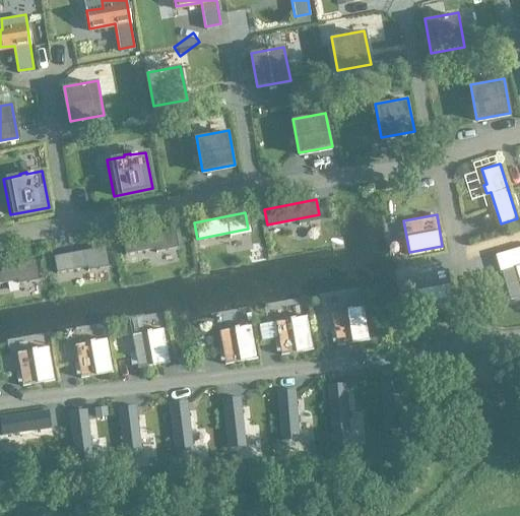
[(172,228),(121,238),(124,253),(175,243),(172,228)]
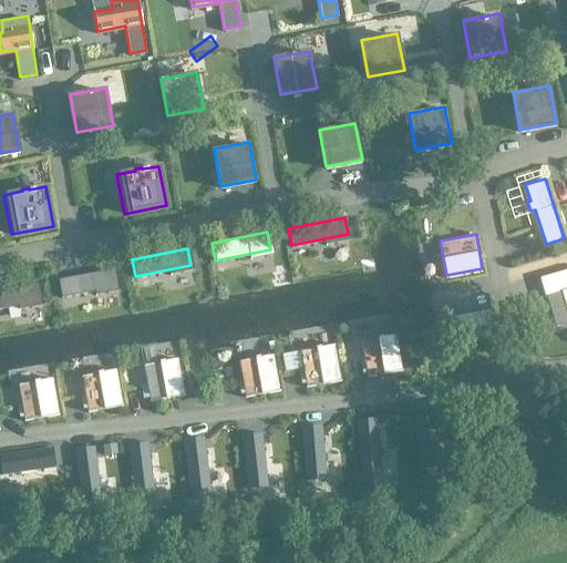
[(212,280),(272,270),(269,252),(208,263),(212,280)]
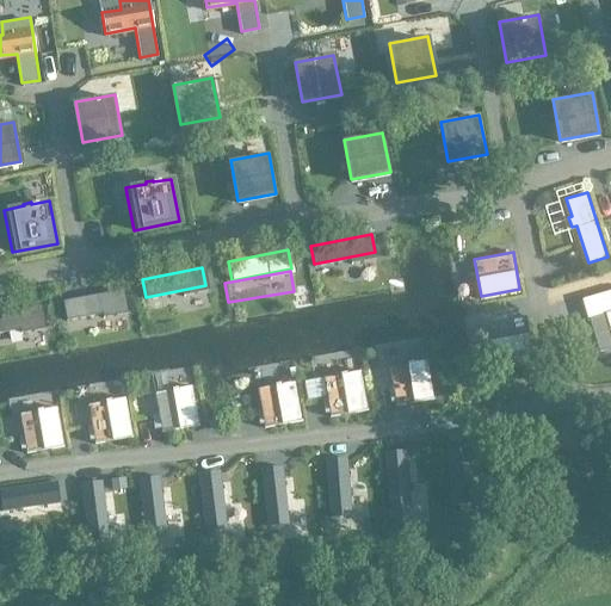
[(610,288),(582,296),(588,316),(605,311),(610,332),(610,288)]
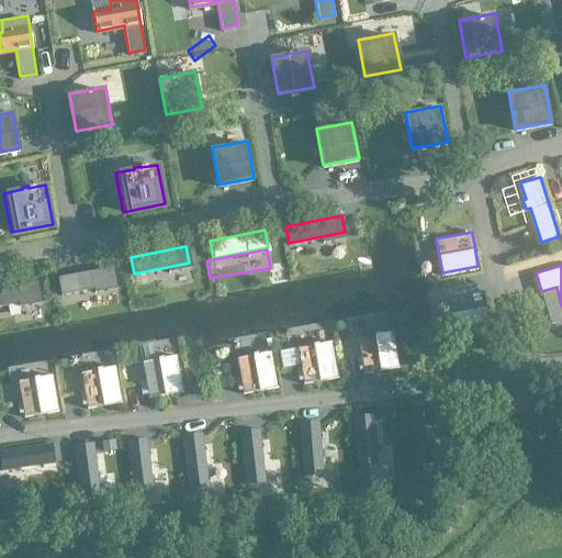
[(111,266),(55,276),(58,293),(114,282),(111,266)]
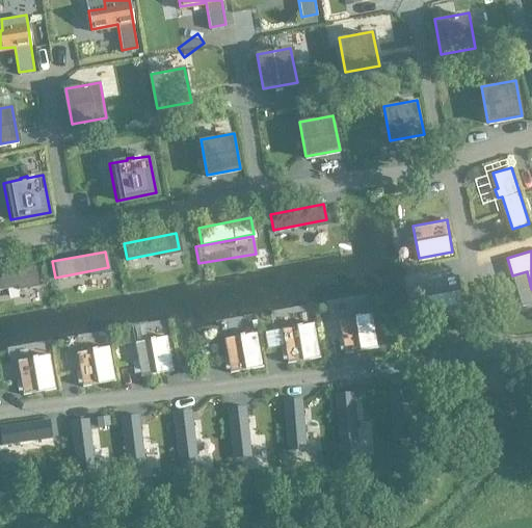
[(33,265),(0,270),(0,287),(36,281),(34,269),(33,265)]
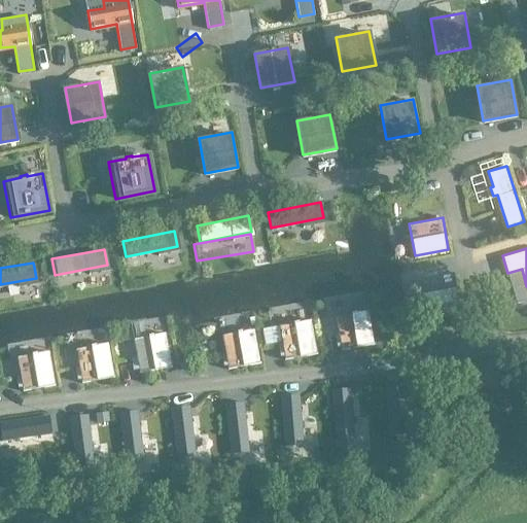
[(452,271),(418,277),(424,310),(458,304),(452,271)]
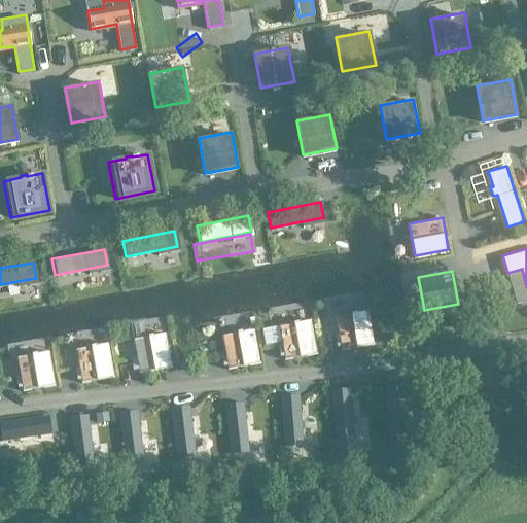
[(369,309),(336,315),(342,348),(375,342),(369,309)]
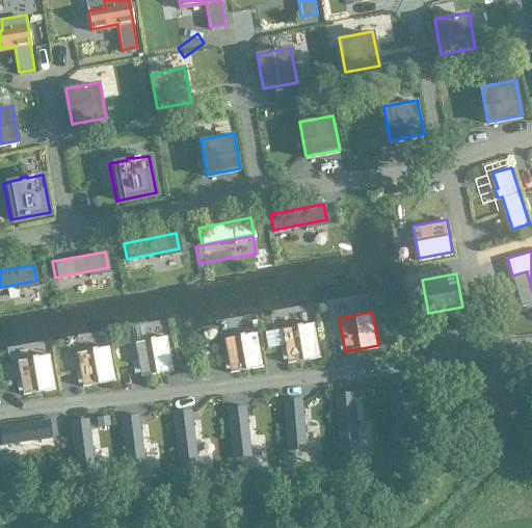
[(314,321),(282,326),(288,361),(320,354),(314,321)]
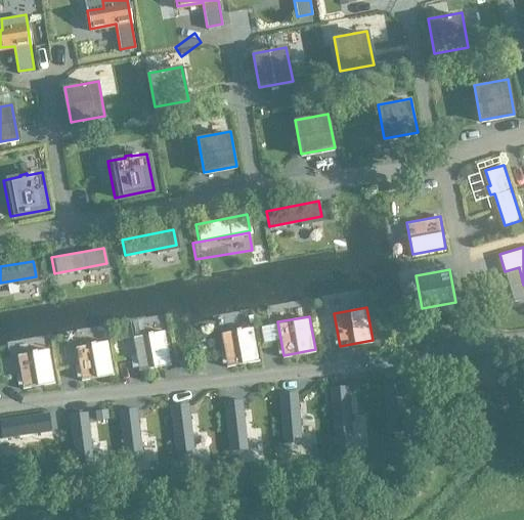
[(253,326),(220,332),(226,363),(259,357),(253,326)]
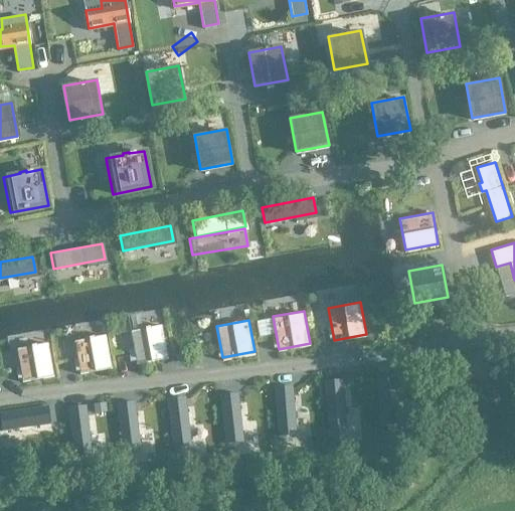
[(162,323),(131,329),(136,361),(168,355),(162,323)]
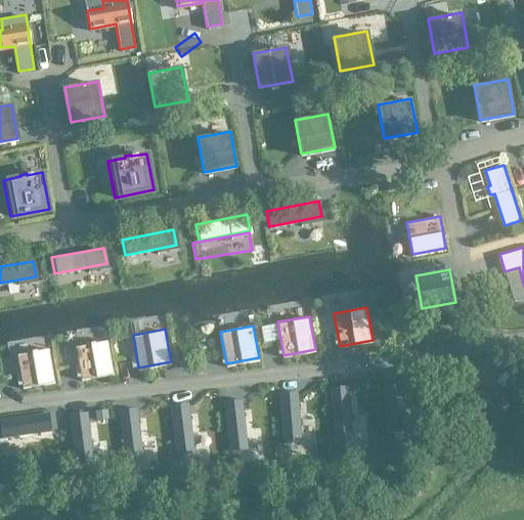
[(107,339),(76,345),(82,378),(114,372),(107,339)]
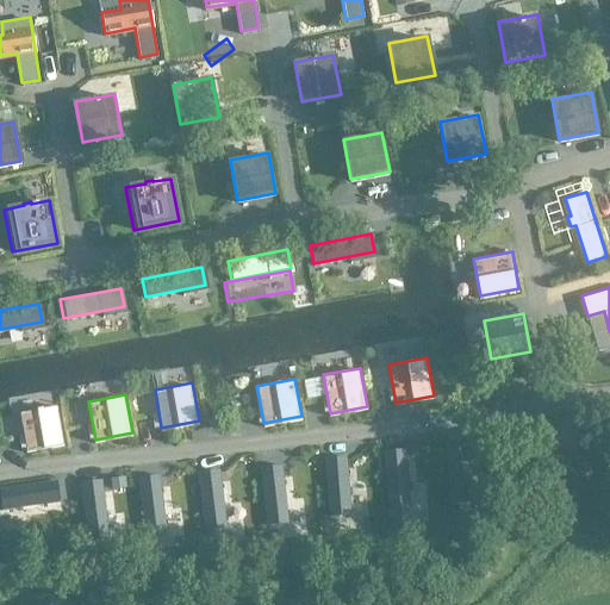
[(57,404),(19,411),(26,449),(64,443),(57,404)]
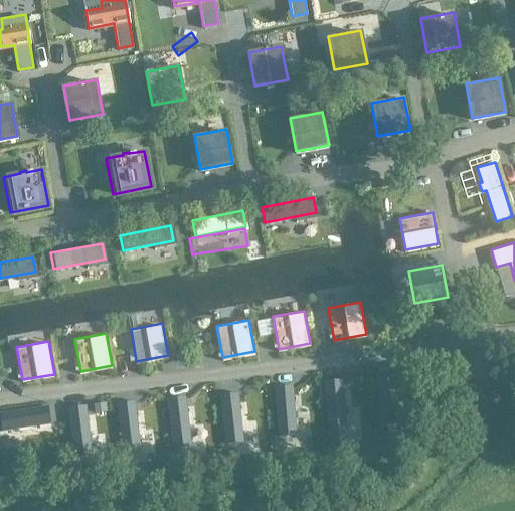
[(389,370),(373,370),(376,420),(392,419),(389,370)]
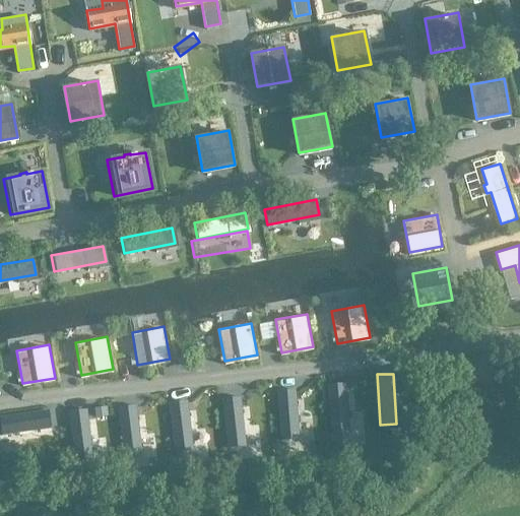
[(343,379),(327,380),(331,431),(347,429),(343,379)]
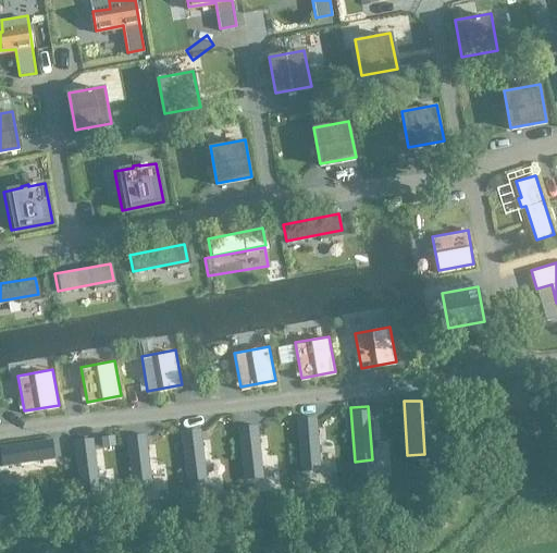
[(313,413),(296,415),(301,468),(318,467),(313,413)]
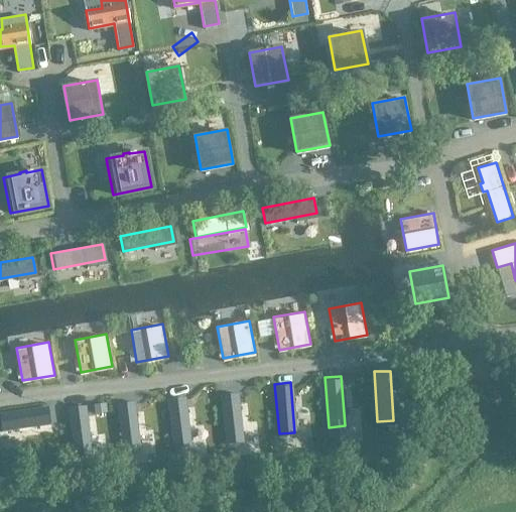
[(234,392),(218,394),(224,443),(240,441),(234,392)]
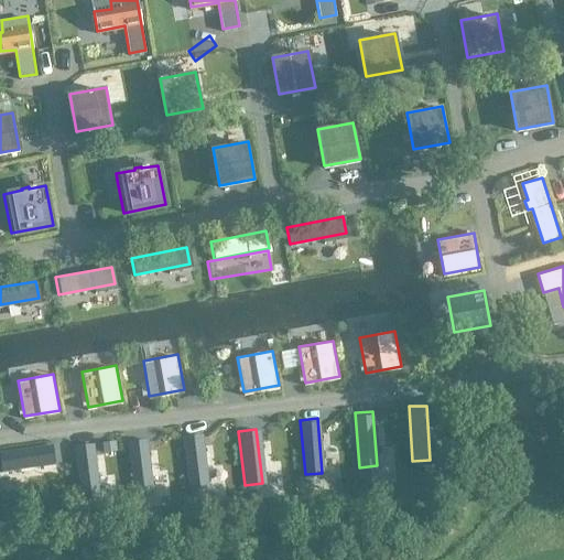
[(201,433),(182,435),(187,490),(206,487),(201,433)]
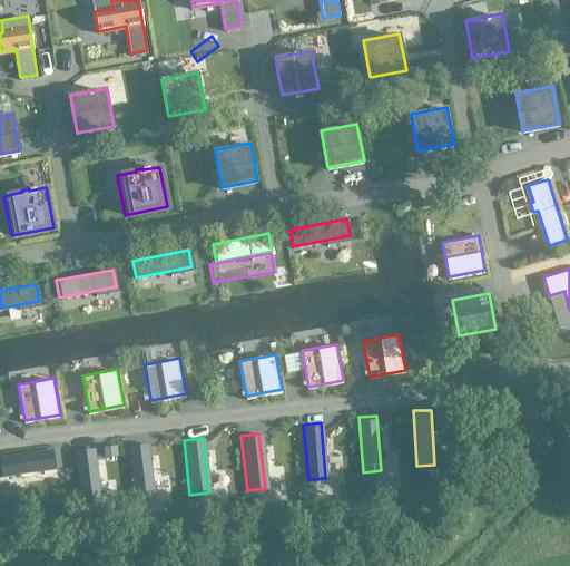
[(146,440),(128,442),(135,497),(153,495),(146,440)]
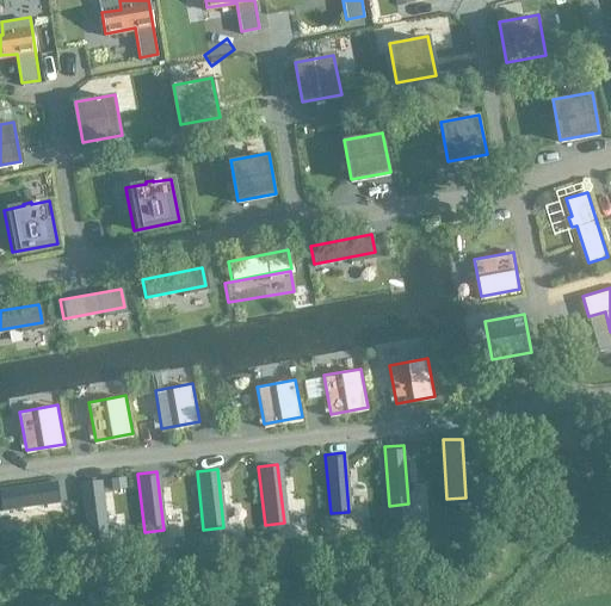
[(54,476),(0,483),(0,502),(56,495),(54,476)]
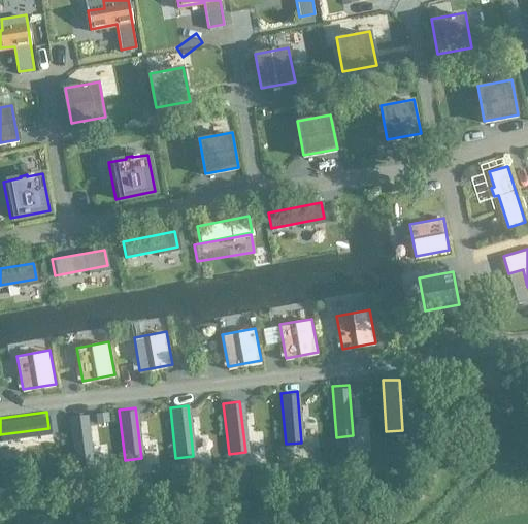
[(86,412),(70,414),(76,464),(93,462),(86,412)]
